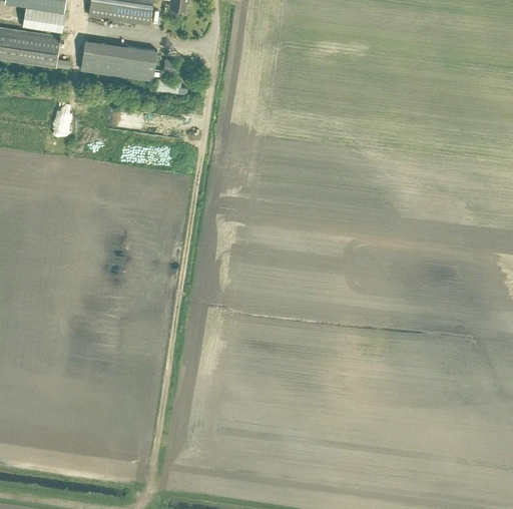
[(64,15),(66,0),(5,0),(5,6),(64,15)]
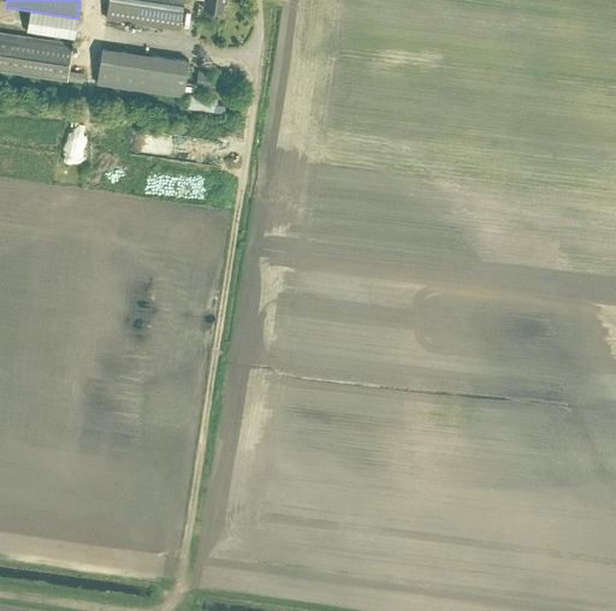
[(108,0),(106,22),(181,33),(184,0),(108,0)]
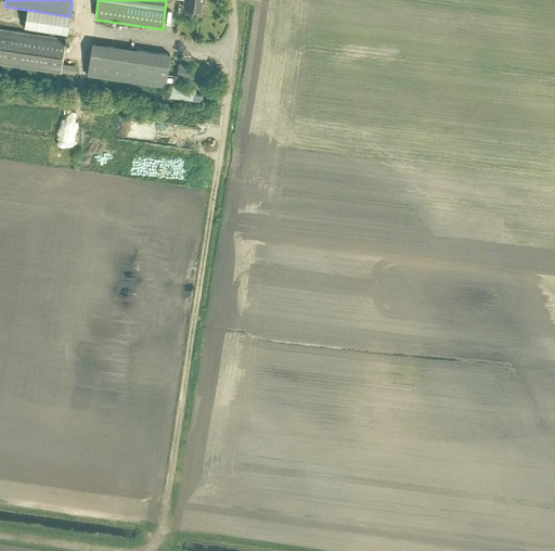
[(184,0),(183,11),(201,13),(202,5),(204,5),(205,0),(184,0)]
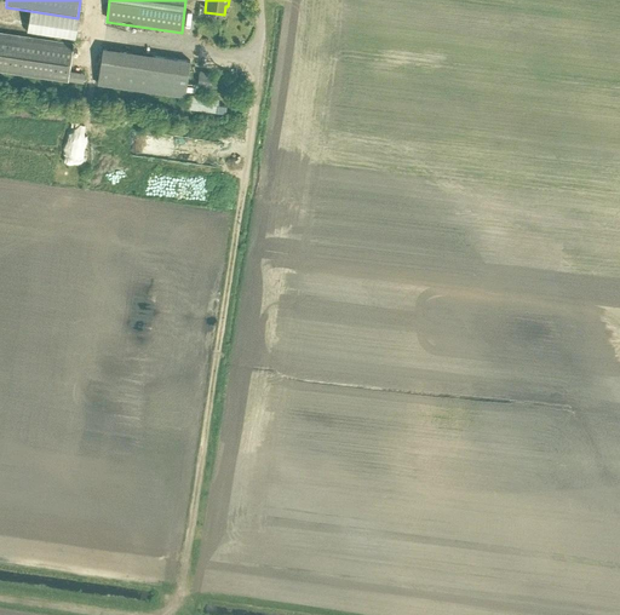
[(0,35),(0,72),(68,81),(73,46),(0,35)]
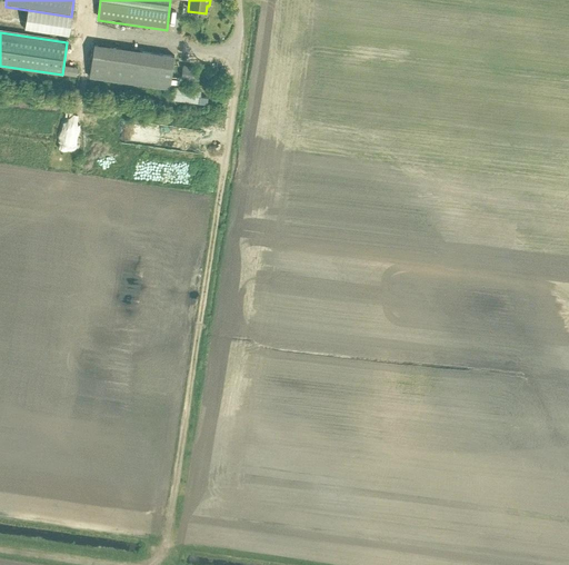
[(95,46),(89,80),(170,91),(175,58),(95,46)]
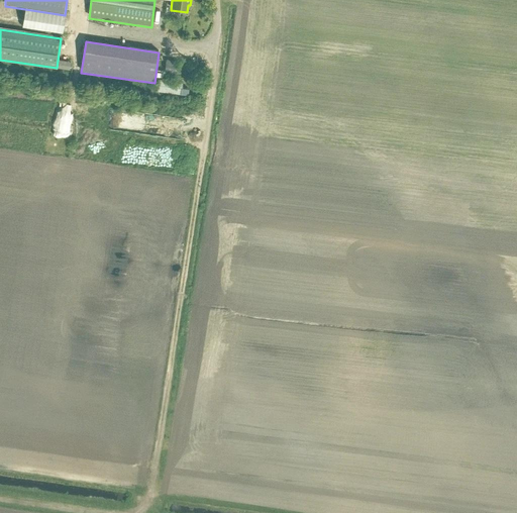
[(163,71),(175,75),(178,66),(166,61),(163,71)]
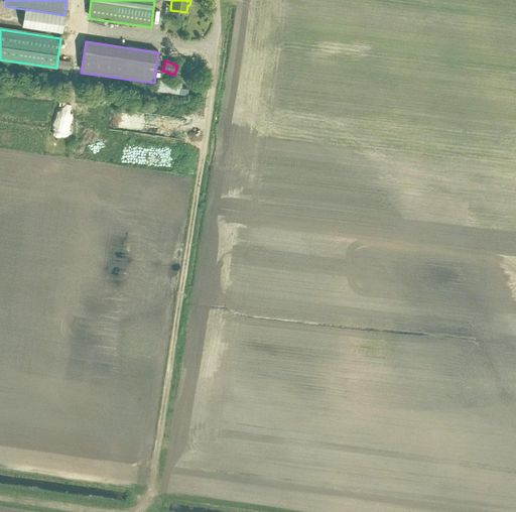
[(158,81),(157,93),(189,95),(189,89),(182,89),(183,83),(158,81)]
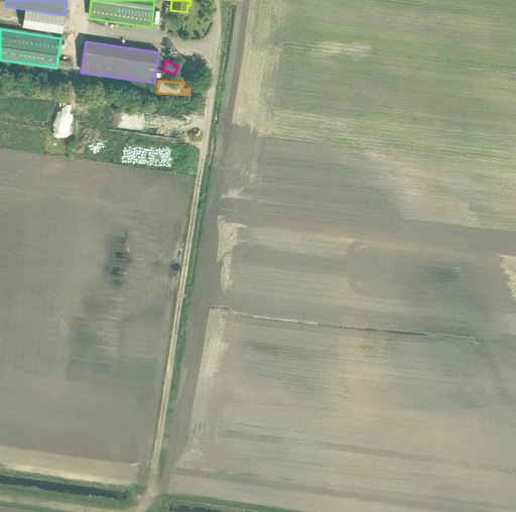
[(57,110),(51,136),(68,140),(74,113),(57,110)]
